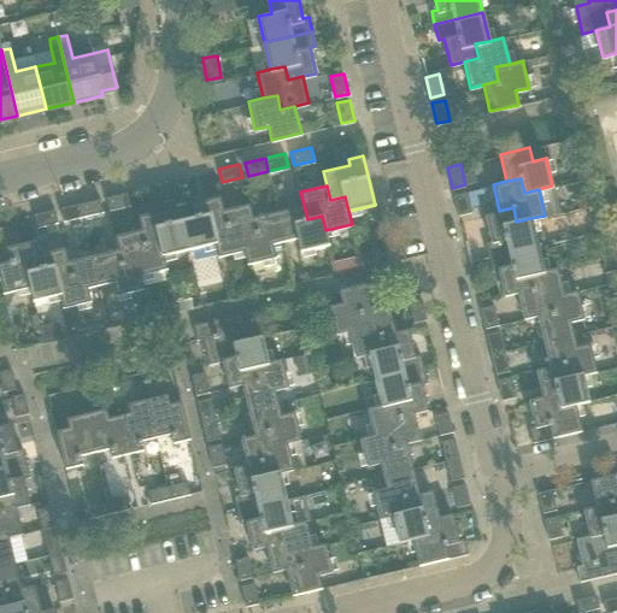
[(127,190),(106,195),(109,208),(129,204),(127,190)]
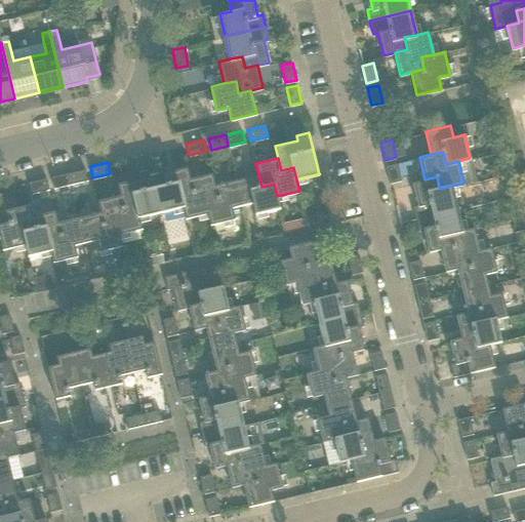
[(390,182),(401,179),(397,162),(386,165),(390,182)]
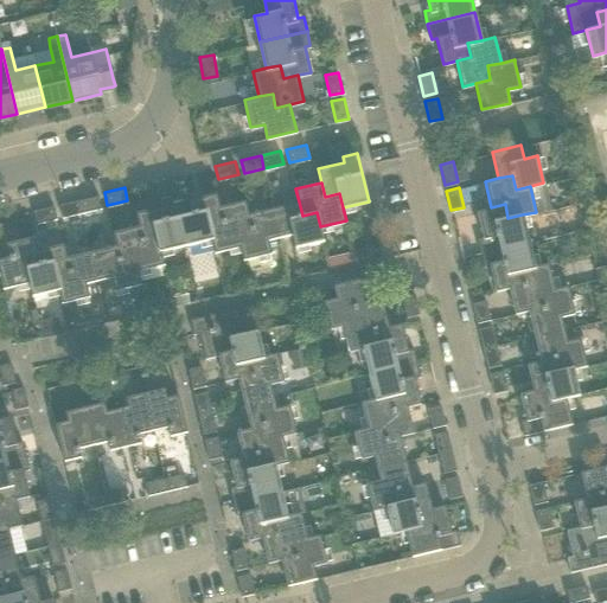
[(189,193),(174,197),(186,244),(211,238),(208,224),(222,220),(219,206),(216,193),(190,199),(189,193)]
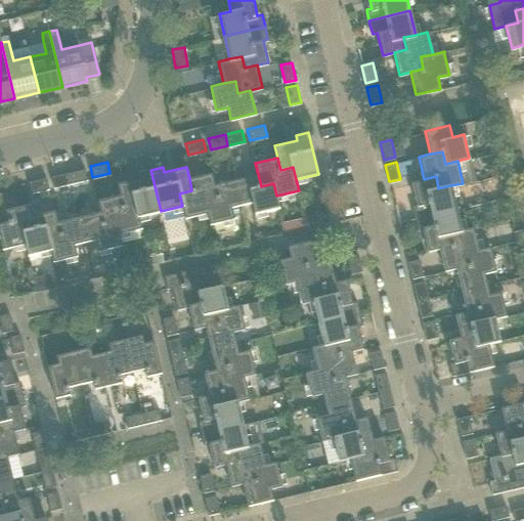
[(85,168),(69,171),(71,182),(88,179),(85,168)]
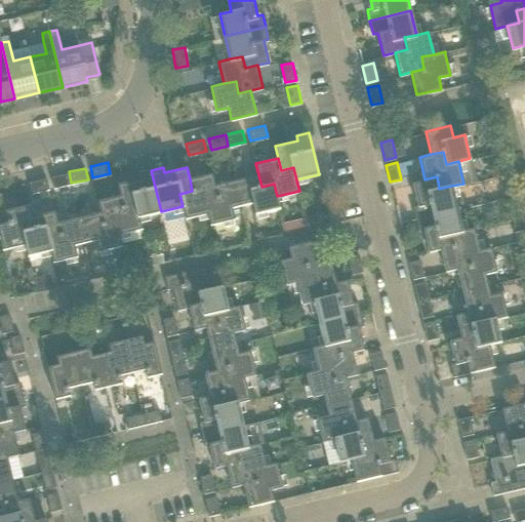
[(118,184),(121,195),(123,207),(136,204),(139,216),(161,211),(151,170),(139,172),(140,177),(118,184)]
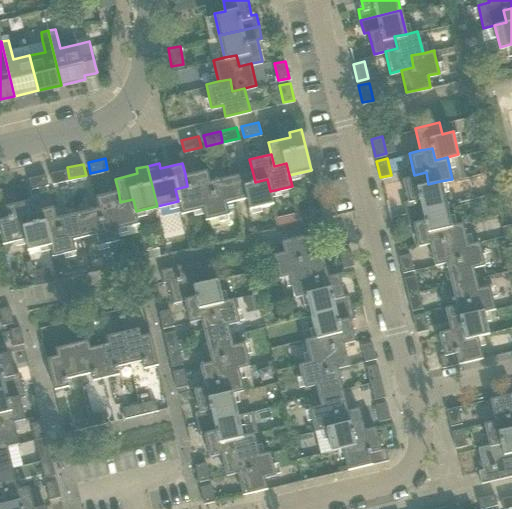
[(69,178),(67,167),(50,171),(53,182),(69,178)]
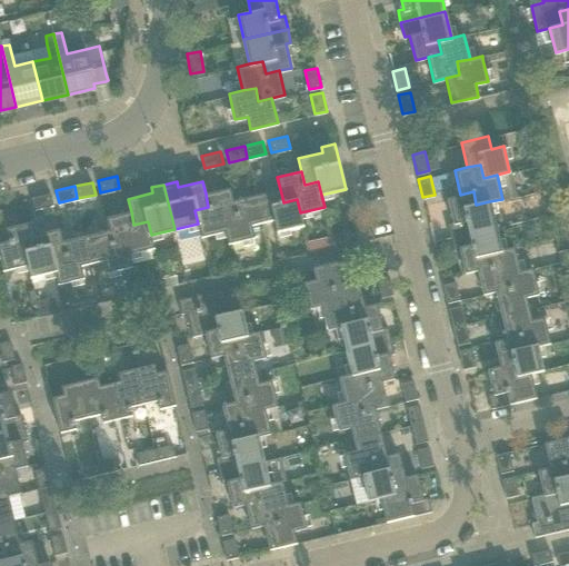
[(229,188),(206,194),(208,207),(195,210),(198,224),(201,236),(226,230),(222,217),(236,214),(232,201),(229,188)]
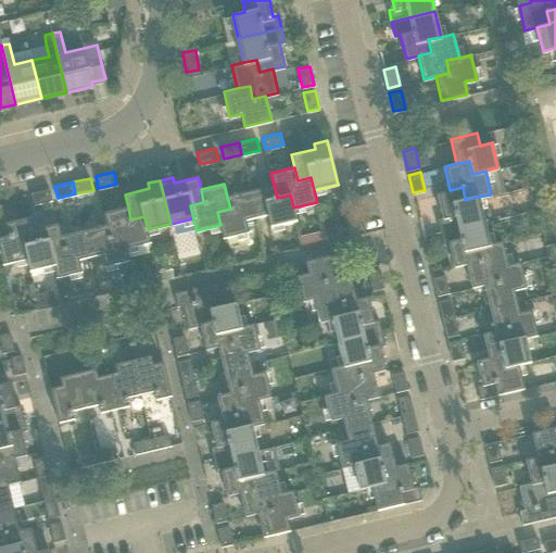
[(274,185),(250,191),(256,216),(268,213),(270,226),(297,220),(293,208),(290,195),(277,198),(274,185)]
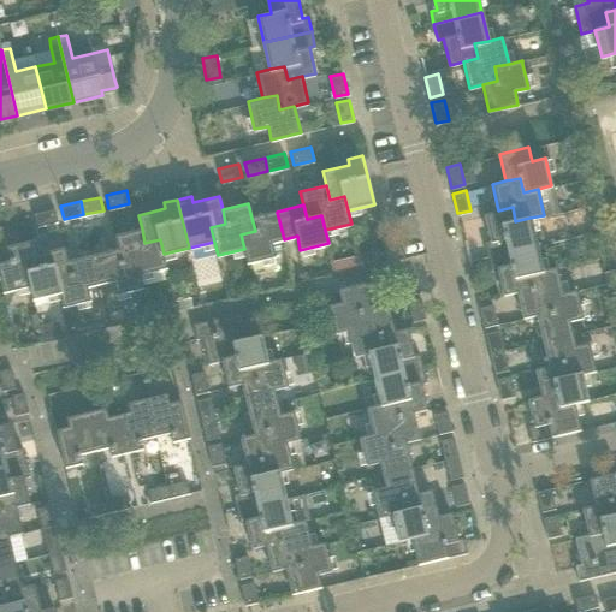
[(485,241),(489,255),(535,244),(529,218),(515,221),(513,207),(498,211),(485,213),(491,239),(485,241)]
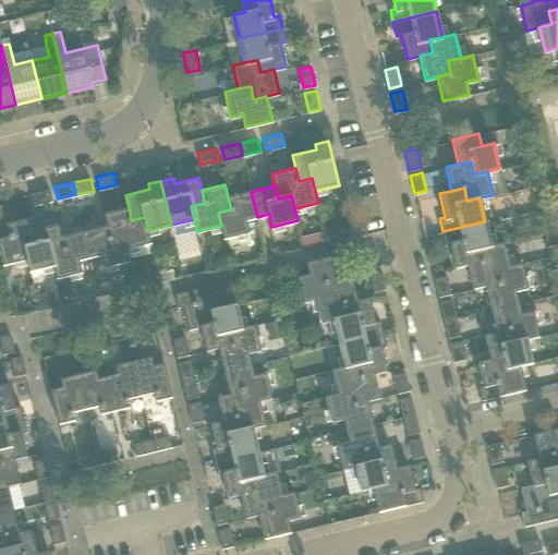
[(49,189),(31,193),(34,204),(52,200),(49,189)]
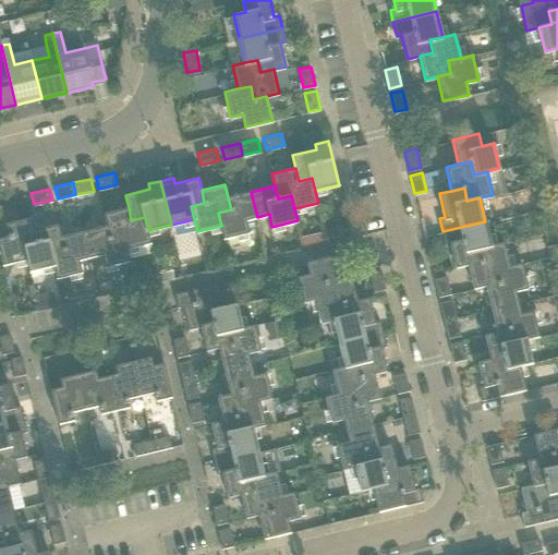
[(251,192),(228,197),(231,209),(218,213),(221,226),(223,238),(250,232),(246,219),(257,217),(251,192)]
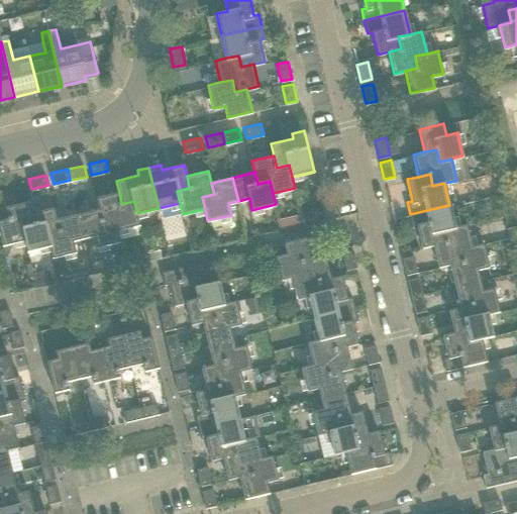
[(97,197),(99,209),(102,221),(115,218),(118,229),(139,224),(137,213),(134,201),(121,204),(119,192),(97,197)]
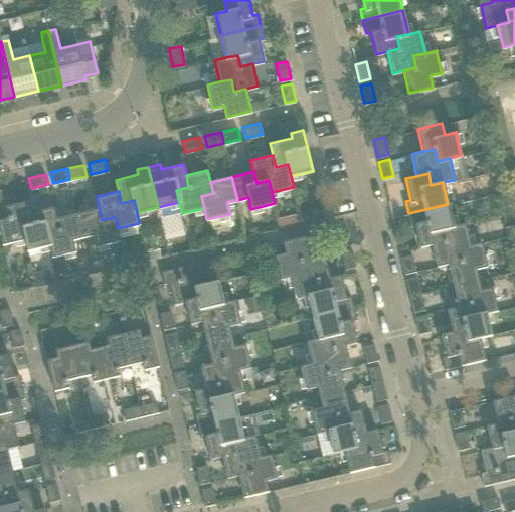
[(0,231),(3,243),(25,238),(22,226),(34,223),(31,212),(28,200),(7,205),(5,200),(0,201),(0,231)]
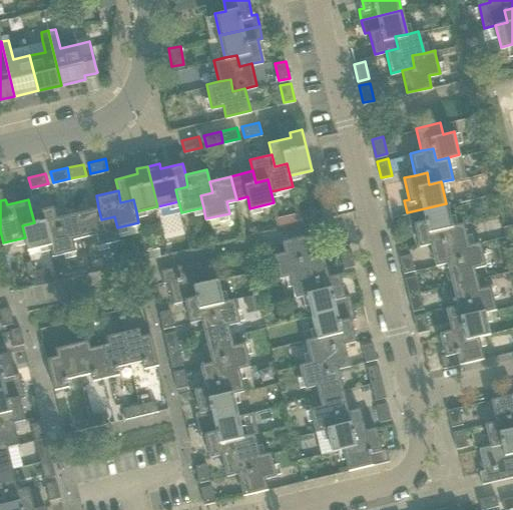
[(420,244),(431,242),(442,239),(440,227),(451,224),(446,203),(407,212),(409,224),(414,222),(420,244)]
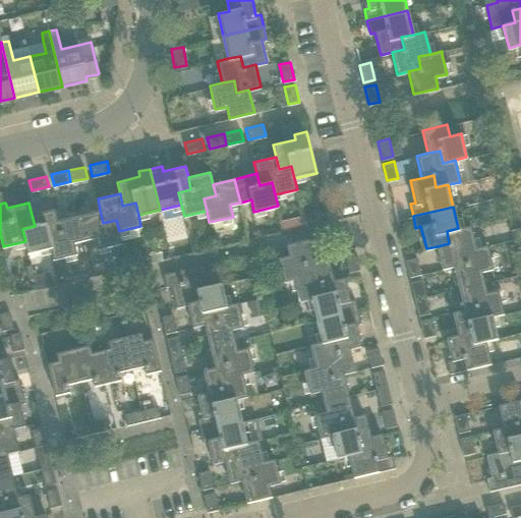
[(29,252),(50,247),(48,235),(59,233),(57,221),(54,210),(32,215),(35,226),(22,229),(25,241),(29,252)]
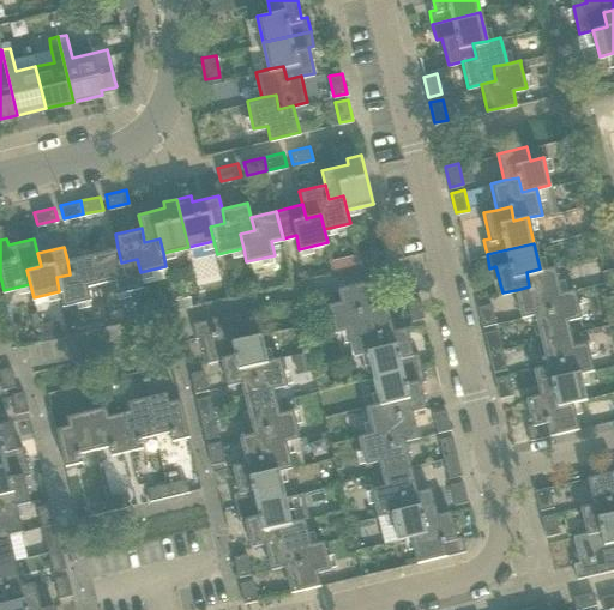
[(118,248),(92,254),(98,282),(112,279),(115,293),(143,287),(140,272),(137,259),(121,263),(118,248)]
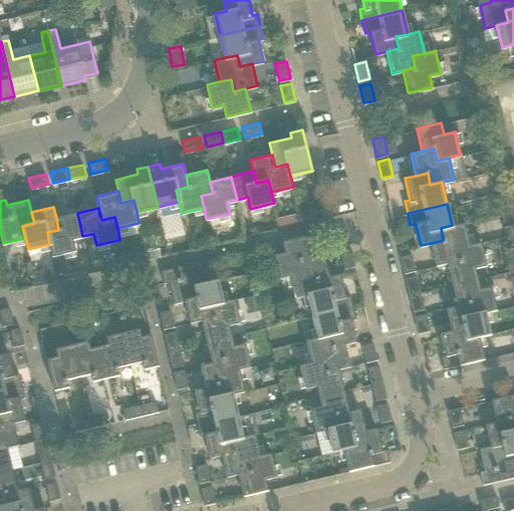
[(47,232),(49,244),(52,255),(75,250),(72,239),(82,236),(77,213),(56,218),(58,230),(47,232)]
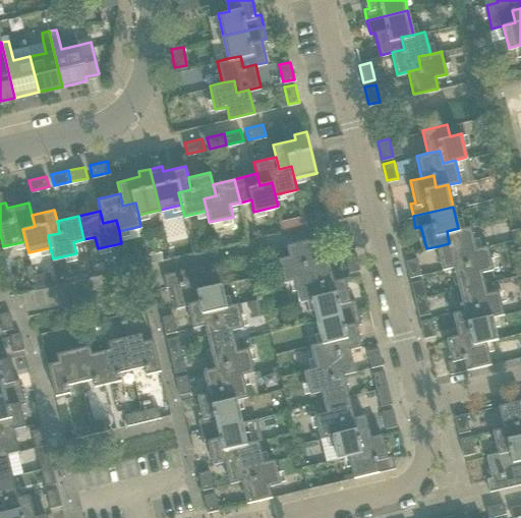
[(291,218),(281,220),(283,230),(293,227),(291,218)]
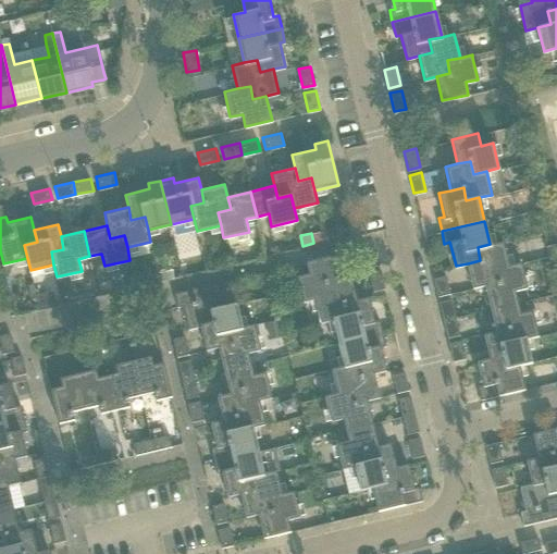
[(473,286),(485,284),(498,281),(495,268),(508,265),(503,241),(490,244),(478,247),(480,260),(468,263),(473,286)]
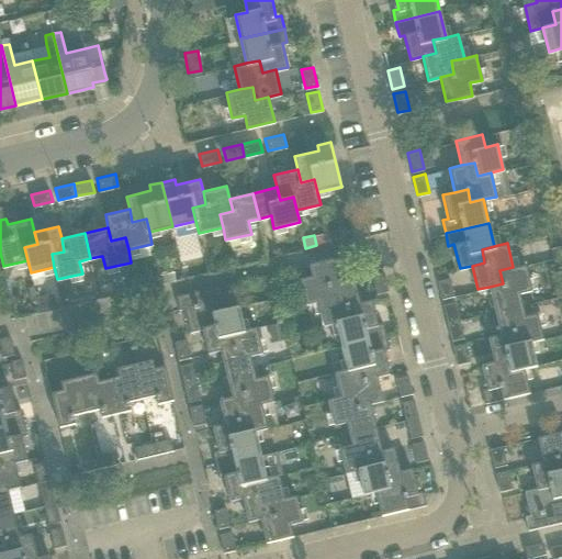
[(382,266),(382,261),(379,247),(378,247),(366,249),(370,269),(382,266)]
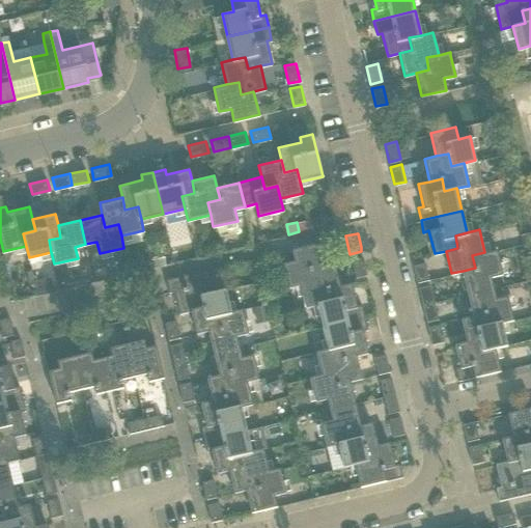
[(323,266),(317,244),(317,243),(291,248),(295,260),(284,262),(289,286),(301,284),(313,281),(310,269),(323,266)]
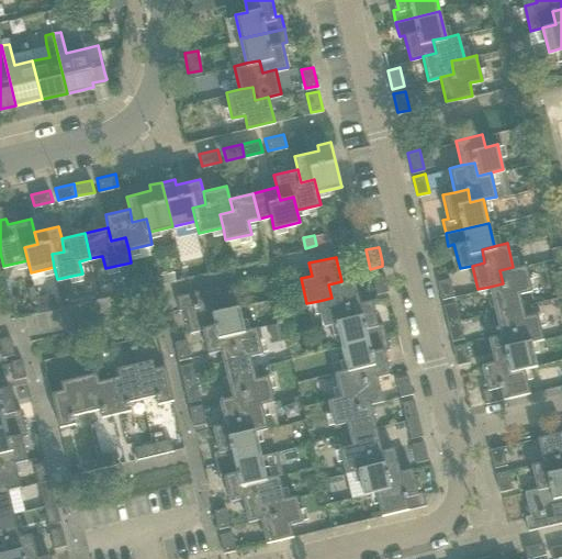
[(490,287),(495,310),(521,303),(518,292),(530,289),(525,264),(513,267),(499,270),(503,283),(490,287)]
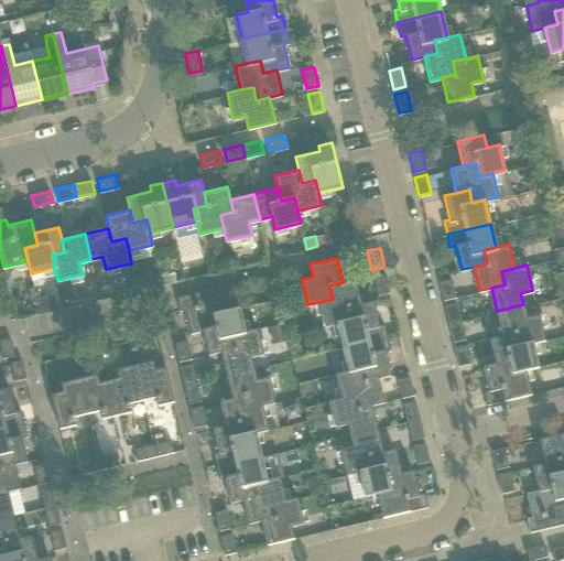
[(389,291),(386,272),(373,274),(378,293),(389,291)]
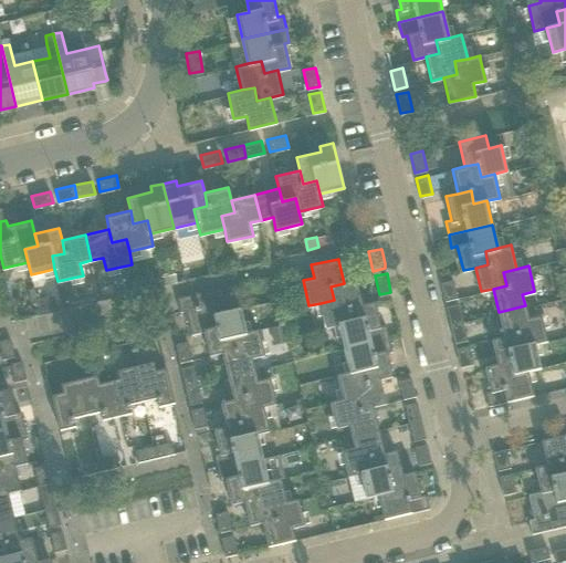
[(446,300),(457,298),(452,279),(441,281),(446,300)]
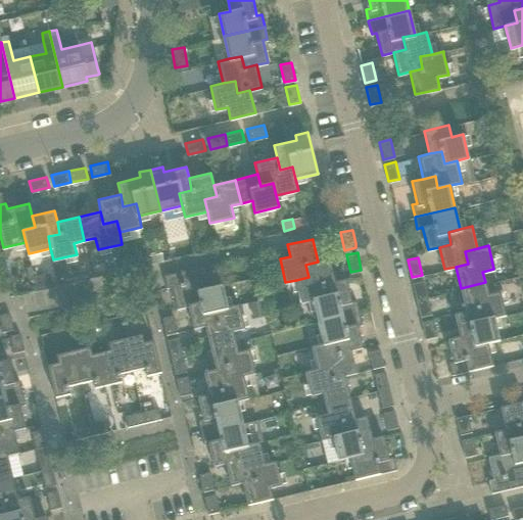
[(301,301),(313,299),(325,296),(322,284),(334,281),(329,260),(318,262),(305,265),(308,277),(296,280),(301,301)]
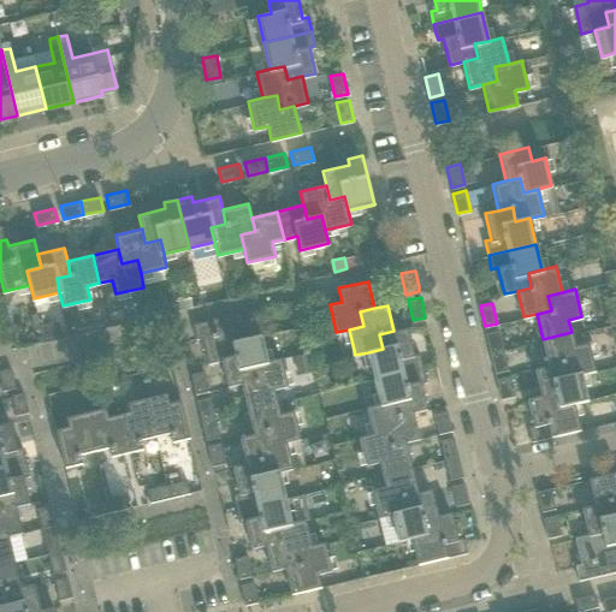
[(193,322),(196,336),(196,338),(202,337),(208,363),(223,360),(237,356),(234,342),(248,339),(242,312),(193,322)]
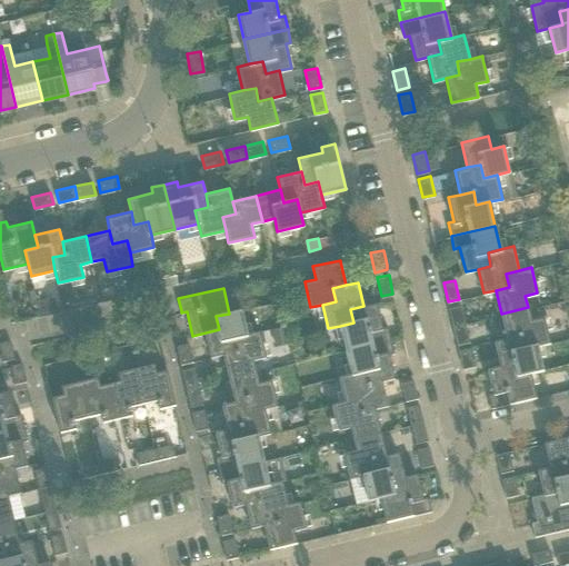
[(340,326),(346,349),(390,339),(388,326),(382,327),(377,303),(363,306),(350,309),(353,323),(340,326)]
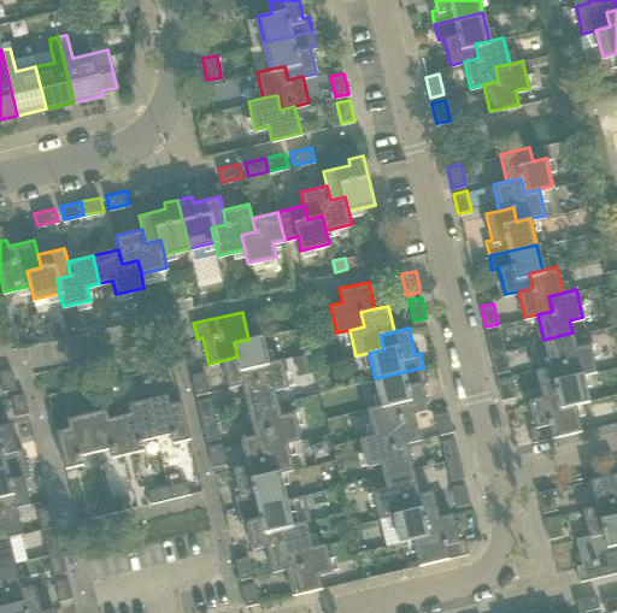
[(492,353),(504,349),(500,329),(487,332),(492,353)]
